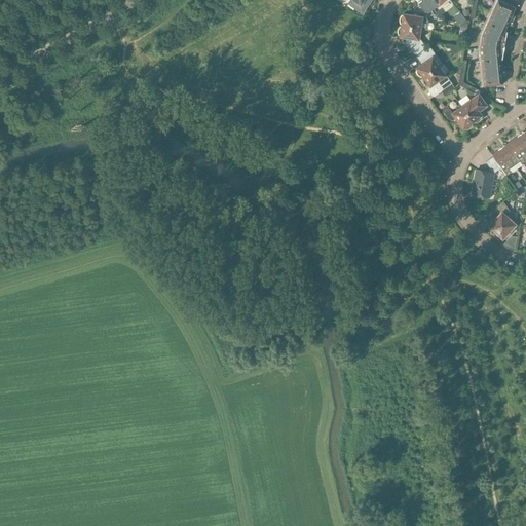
[(350,0),(348,4),(363,13),(371,0),(350,0)]
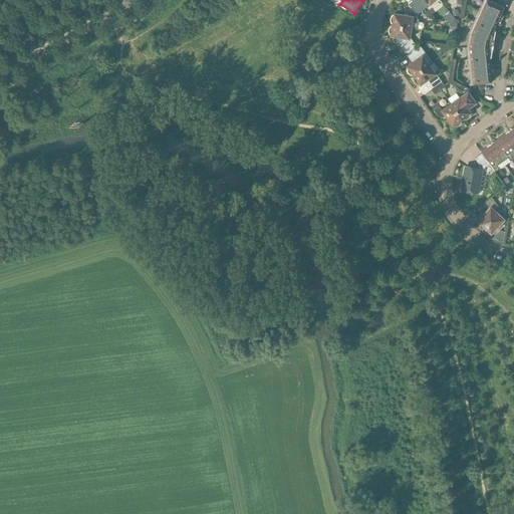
[(415,0),(409,5),(417,15),(435,0),(415,0)]
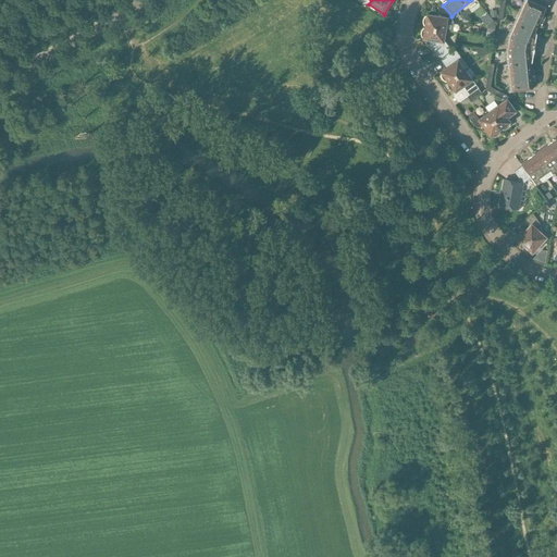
[(532,37),(545,8),(528,0),(523,0),(508,35),(506,51),(509,91),(532,89),(529,57),(534,57),(536,39),(532,37)]
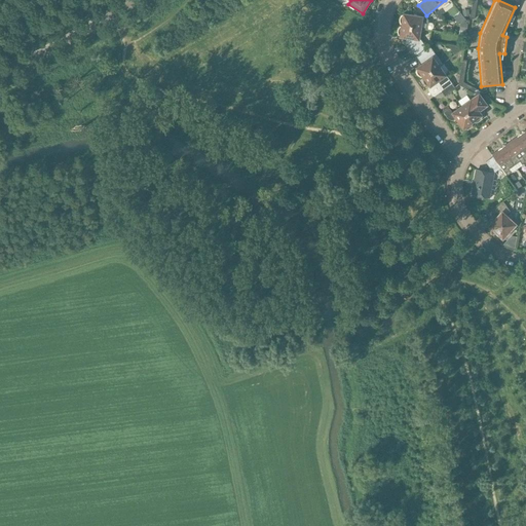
[(400,23),(401,24),(402,24),(402,26),(421,29),(427,29),(431,30),(434,29),(435,25),(433,23),(428,23),(428,21),(426,17),(423,17),(423,16),(404,13),(403,15),(402,14),(402,15),(401,16),(400,17),(400,19),(400,20),(400,21),(400,22),(400,23)]
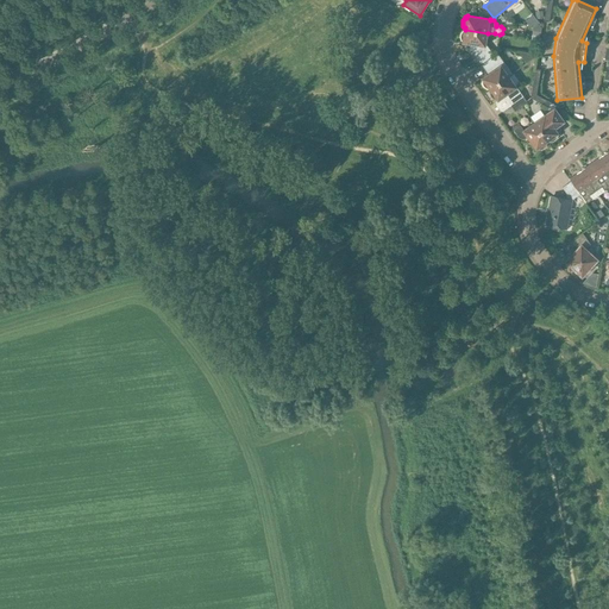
[(534,26),(532,35),(540,36),(542,27),(534,26)]
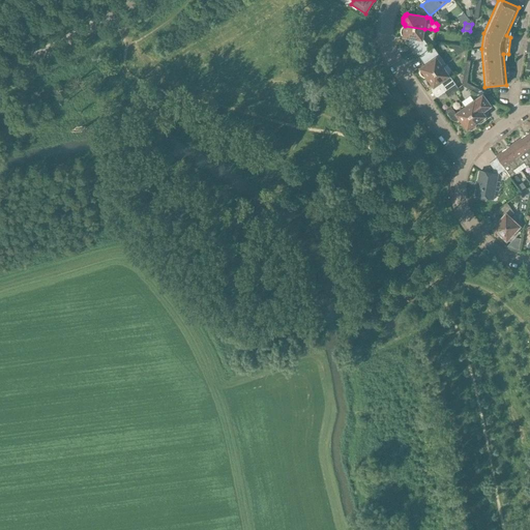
[(403,37),(412,38),(411,45),(416,51),(427,43),(424,40),(422,40),(424,29),(405,26),(405,27),(404,27),(404,26),(403,27),(402,28),(402,29),(401,30),(401,31),(401,32),(401,33),(401,34),(402,35),(403,35),(403,37)]
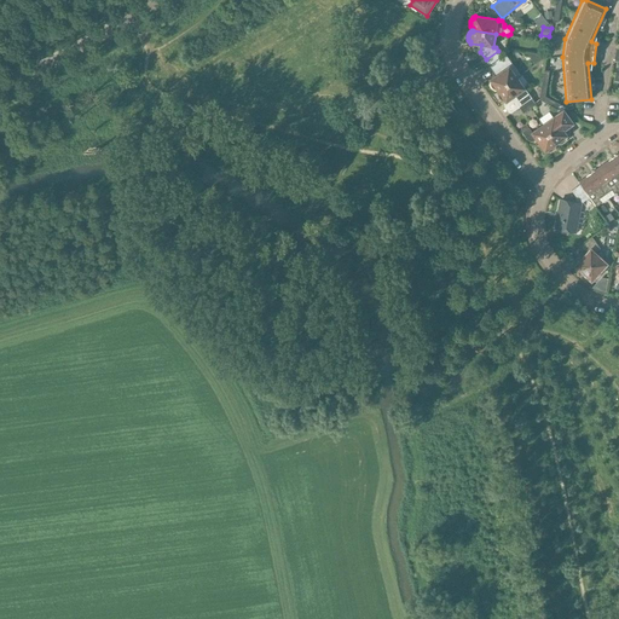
[(491,80),(491,81),(491,82),(490,82),(490,84),(490,85),(491,86),(491,87),(492,88),(493,90),(495,91),(496,91),(497,91),(497,90),(498,91),(518,77),(498,51),(486,59),(495,71),(496,70),(498,74),(491,80)]
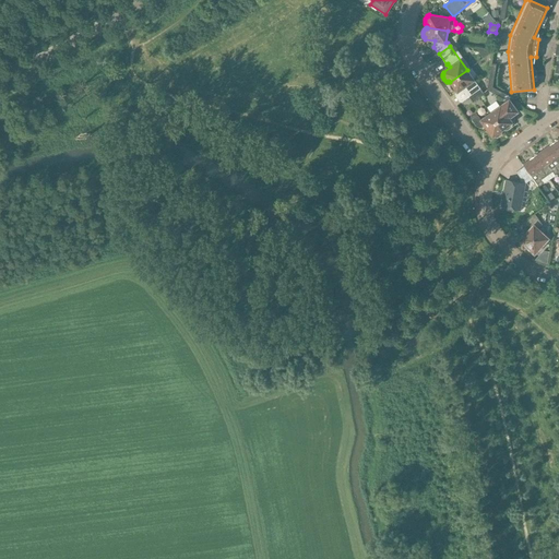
[(490,49),(475,47),(484,59),(492,52),(490,49)]
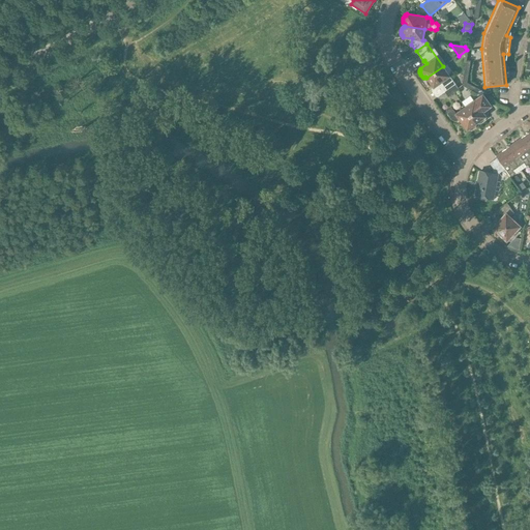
[(427,80),(427,81),(427,82),(427,83),(428,84),(428,85),(429,86),(430,86),(431,87),(432,87),(433,86),(434,88),(441,83),(443,86),(441,87),(445,92),(455,84),(443,66),(427,78),(428,79),(427,80)]
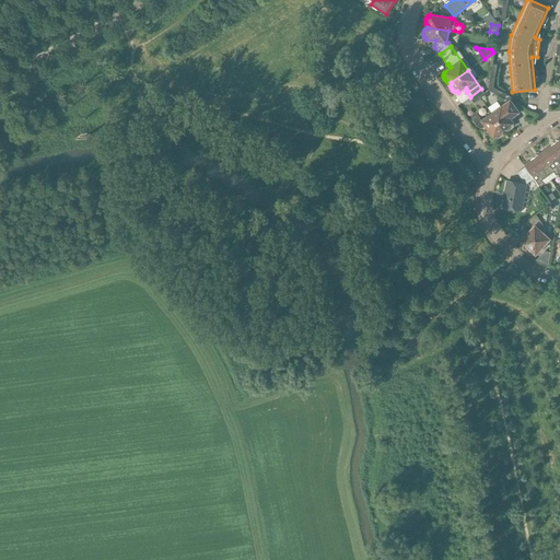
[(481,89),(470,97),(474,103),(486,94),(481,89)]
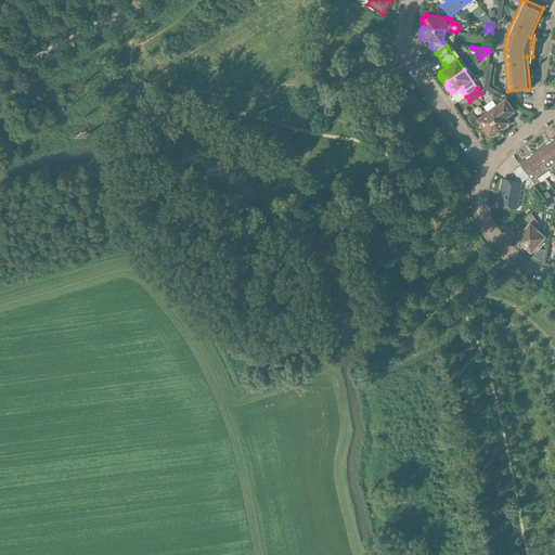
[(488,112),(487,112),(499,129),(500,128),(501,129),(501,130),(502,129),(503,129),(504,129),(505,129),(505,128),(506,128),(506,127),(507,127),(508,126),(508,125),(508,124),(507,123),(510,121),(506,117),(504,115),(507,112),(510,115),(515,112),(508,103),(512,101),(510,98),(507,97),(503,94),(500,98),(504,100),(497,105),(488,112)]
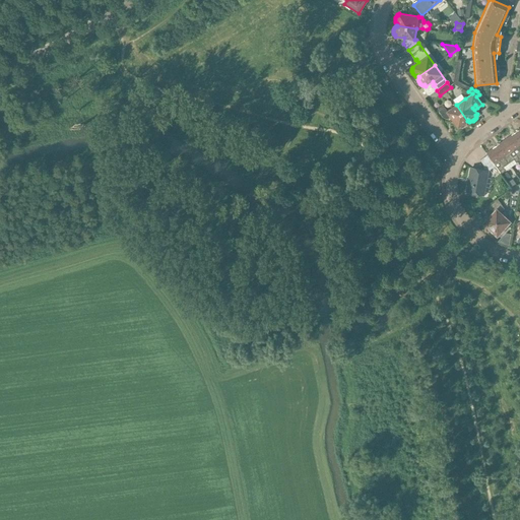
[(439,111),(443,117),(444,118),(445,118),(446,119),(447,119),(448,119),(448,118),(449,118),(450,118),(451,117),(458,128),(459,127),(460,127),(460,128),(461,128),(462,128),(463,128),(464,127),(465,126),(466,126),(466,125),(467,124),(467,123),(466,122),(467,121),(456,105),(447,112),(444,107),(439,111)]
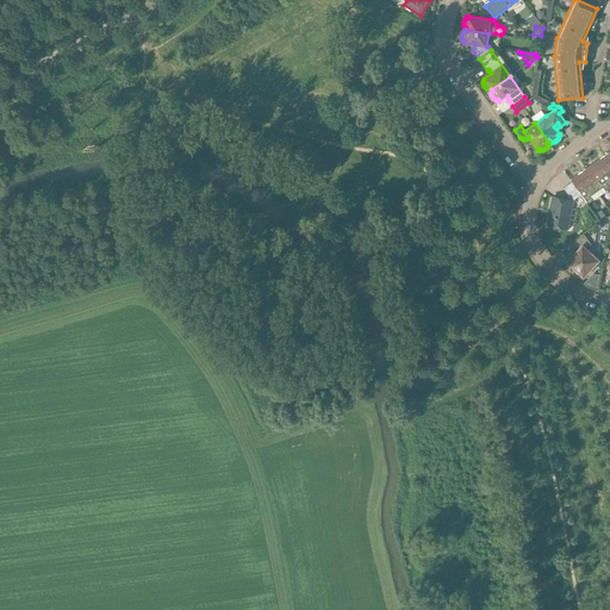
[(593,163),(609,186),(609,162),(604,155),(601,157),(601,159),(593,163)]
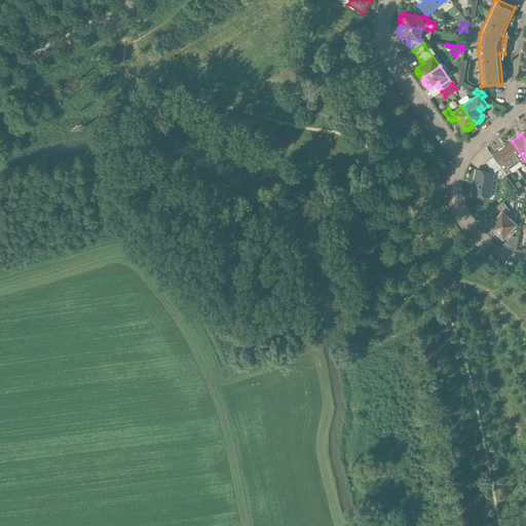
[(501,147),(515,165),(520,161),(522,164),(525,161),(525,160),(512,141),(505,145),(501,147)]
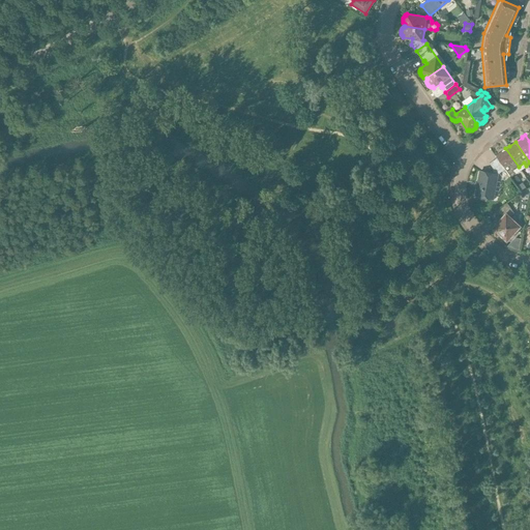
[(505,169),(511,177),(516,174),(513,171),(519,167),(505,148),(502,151),(497,155),(496,155),(497,157),(505,169)]
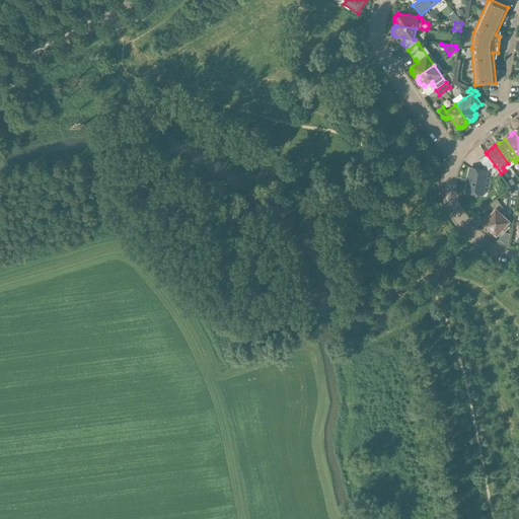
[(465,192),(483,195),(488,170),(495,165),(487,154),(479,160),(484,165),(483,170),(470,167),(465,192)]
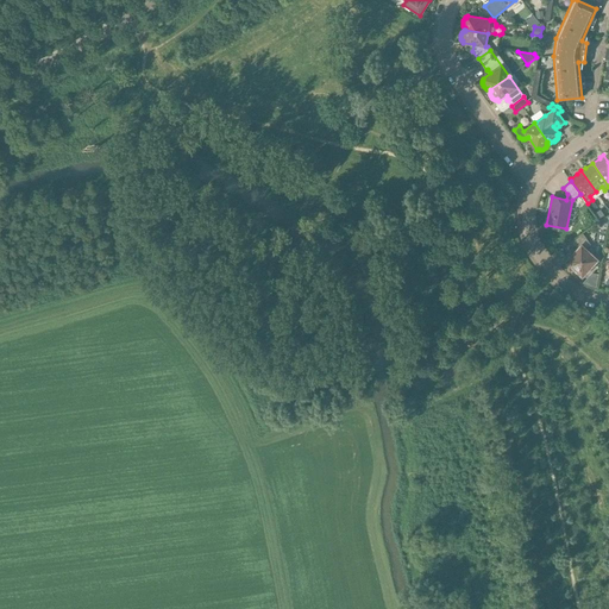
[(591,245),(583,233),(564,248),(567,245),(573,253),(566,262),(582,276),(597,261),(585,250),(591,245)]
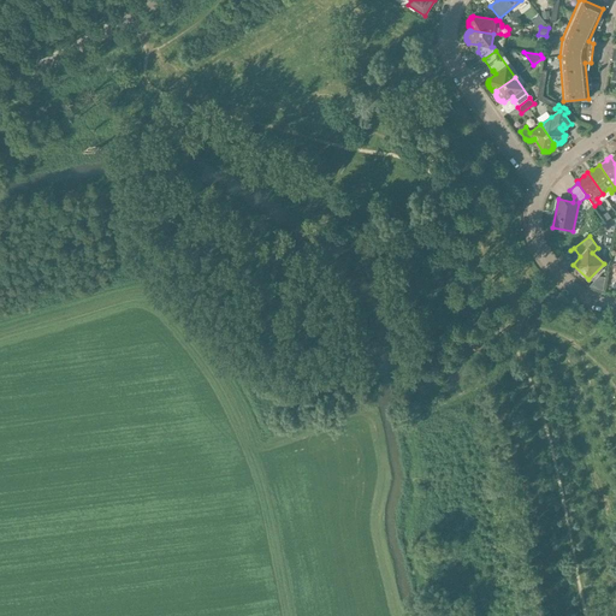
[(596,274),(592,286),(602,289),(605,277),(596,274)]
